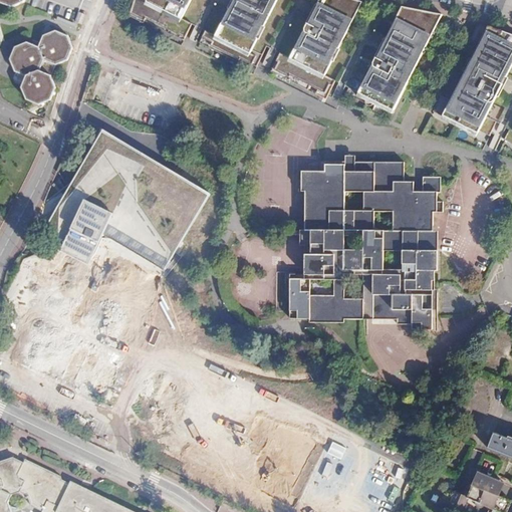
[(144,0),(132,0),(128,15),(141,22),(143,20),(151,24),(153,22),(183,37),(190,22),(180,17),(189,0),(144,0)]
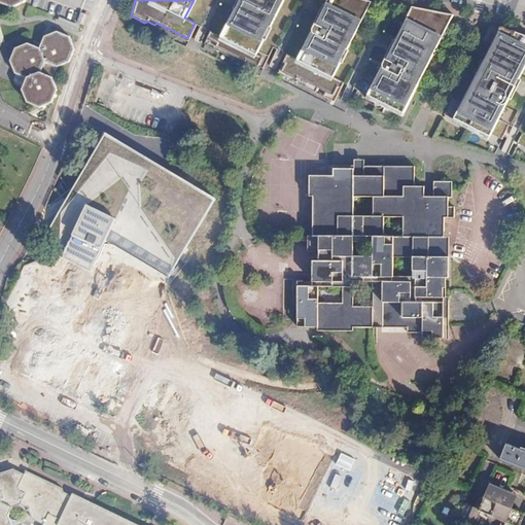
[(268,56),(257,50),(263,39),(263,38),(259,37),(266,25),(269,27),(269,26),(282,0),(245,0),(243,3),(240,2),(236,9),(233,7),(233,8),(219,35),(209,30),(202,43),(218,51),(220,48),(244,61),(245,59),(261,68),(268,56)]
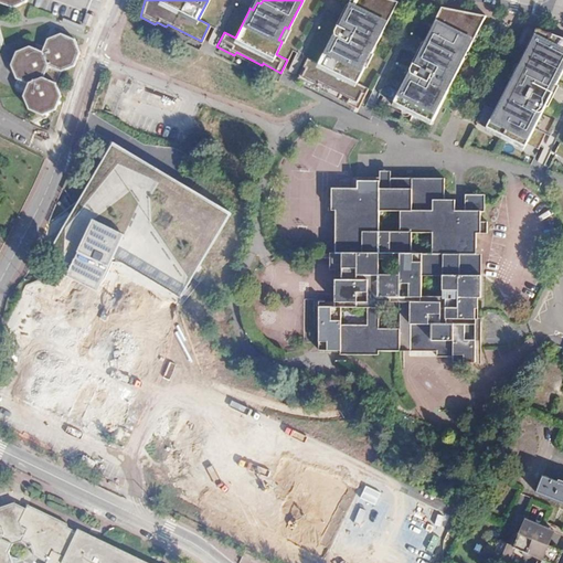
[(251,0),(247,8),(250,9),(250,8),(253,10),(257,2),(261,3),(263,0),(251,0)]
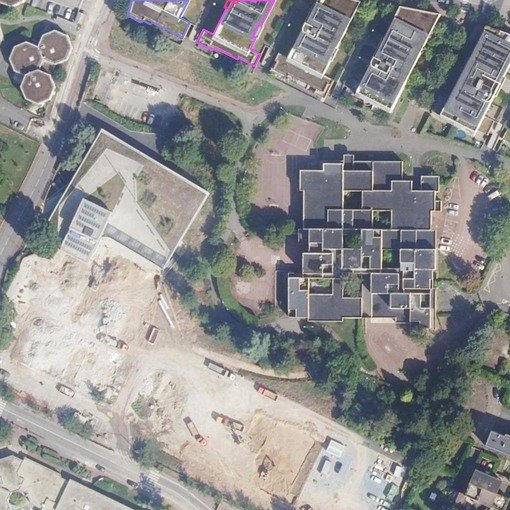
[(268,70),(286,79),(287,77),(296,81),(297,79),(307,84),(315,88),(326,94),(333,79),(323,74),(330,60),(327,58),(333,46),(336,48),(337,47),(360,0),(316,0),(314,4),(314,12),(317,13),(315,18),(312,16),(308,24),(305,22),(305,23),(288,57),(278,51),(268,70)]
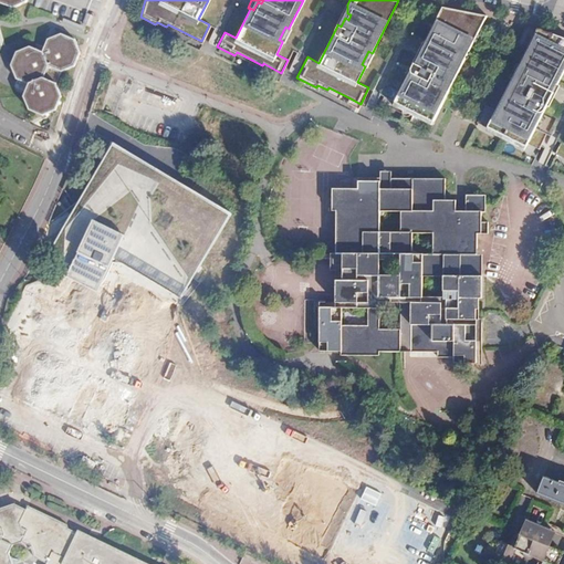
[(347,4),(345,3),(335,24),(337,25),(337,24),(341,27),(345,18),(348,20),(351,14),(347,13),(347,4)]
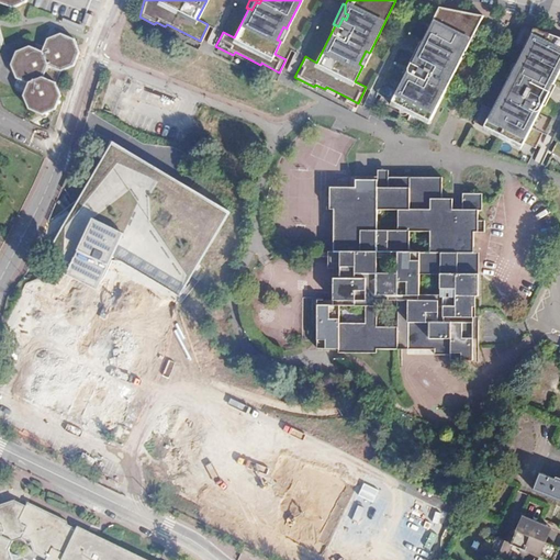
[(402,110),(428,124),(483,14),(439,6),(422,42),(421,42),(421,51),(424,53),(421,57),(418,56),(414,64),(411,63),(391,100),(380,94),(377,101),(400,113),(402,110)]
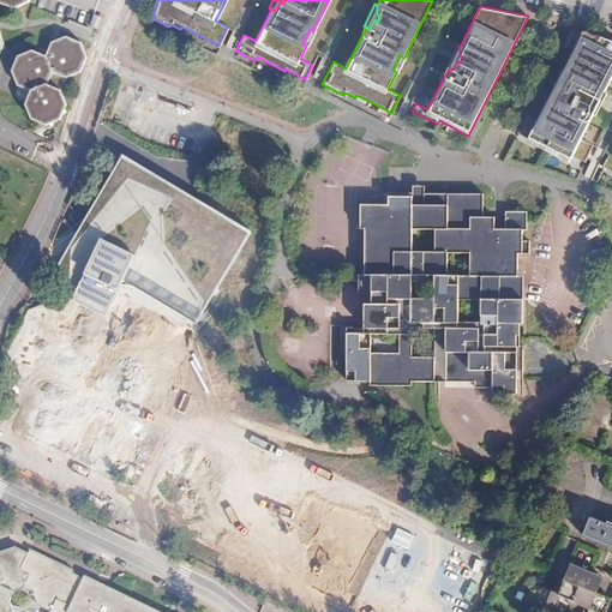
[(219,45),(183,27),(180,29),(217,47),(219,45)]
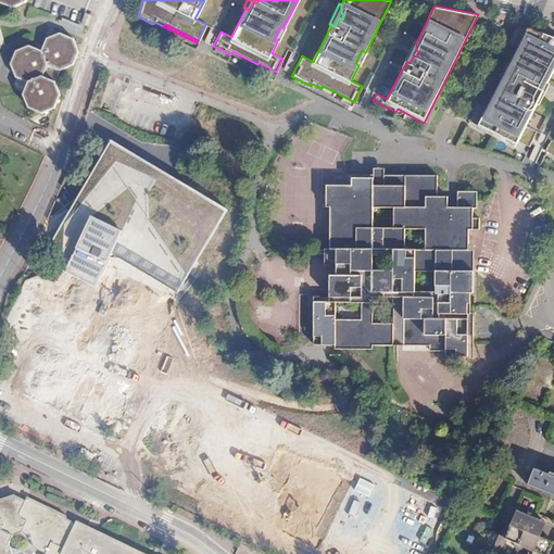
[(286,28),(284,27),(284,28),(280,26),(274,39),(277,40),(277,41),(278,41),(286,28)]
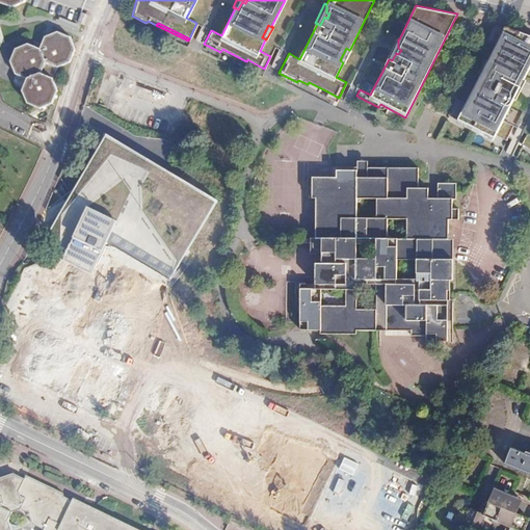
[(456,98),(448,113),(495,137),(497,135),(507,140),(508,137),(511,139),(518,128),(507,123),(519,100),(520,100),(517,98),(520,90),(517,88),(520,84),(523,85),(529,80),(529,79),(529,78),(529,34),(505,25),(467,103),(456,98)]
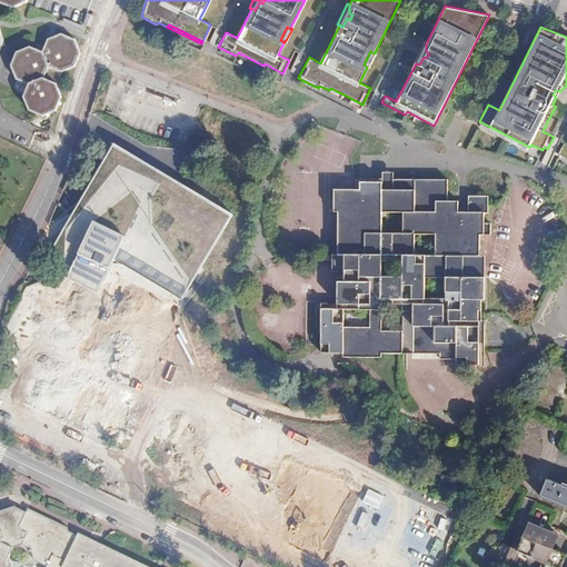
[(13,50),(8,63),(12,77),(25,82),(20,95),(25,108),(39,115),(51,109),(58,97),(52,83),(57,71),(70,67),(77,52),(71,39),(58,33),(45,38),(39,51),(27,46),(13,50)]
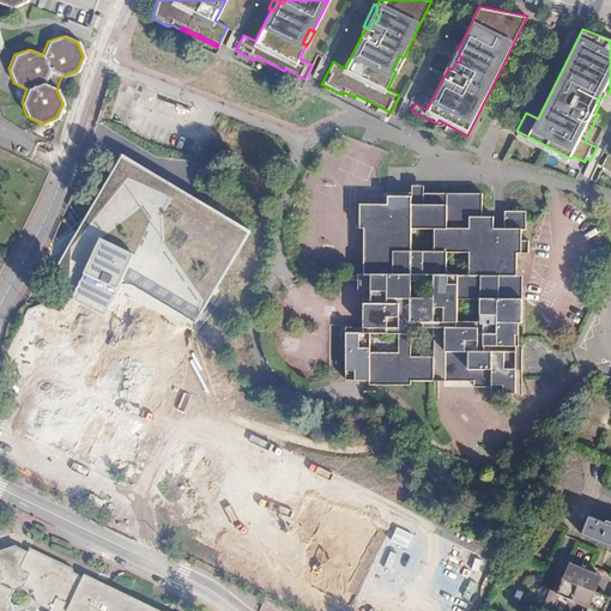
[(459,46),(460,46),(458,44),(446,67),(448,68),(452,70),(457,61),(459,62),(463,58),(459,55),(459,46)]
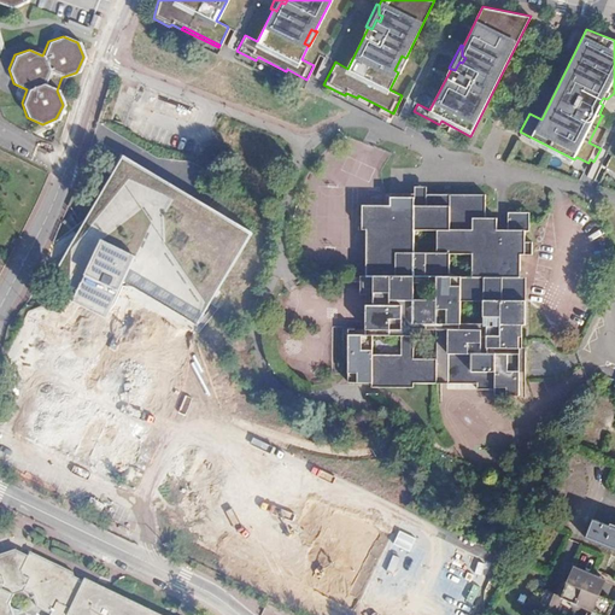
[(408,58),(406,57),(405,58),(402,56),(394,70),(398,72),(399,74),(408,58)]
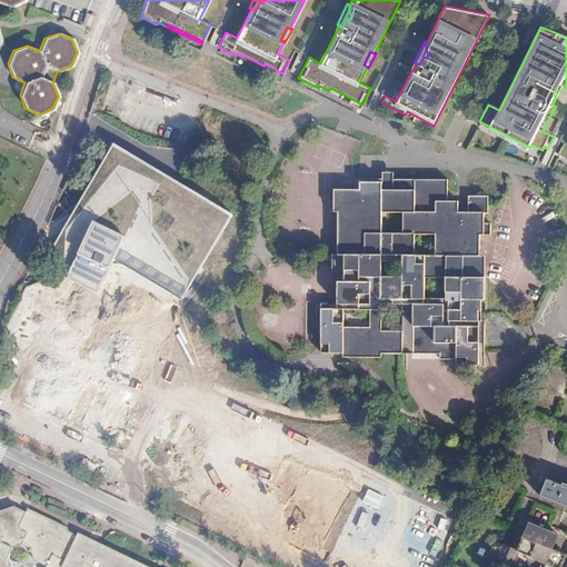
[(264,66),(238,52),(236,56),(262,68),(264,66)]
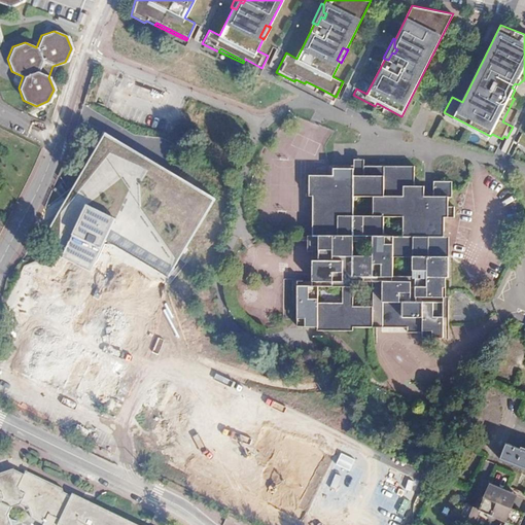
[(524,78),(524,79),(518,84),(515,83),(512,88),(515,90),(512,97),(515,99),(514,99),(516,100),(524,82),(524,78)]
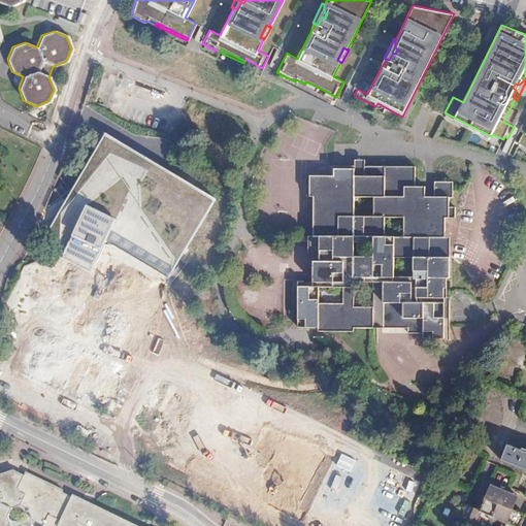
[(317,87),(306,81),(305,84),(296,79),(295,81),(315,92),(317,87)]
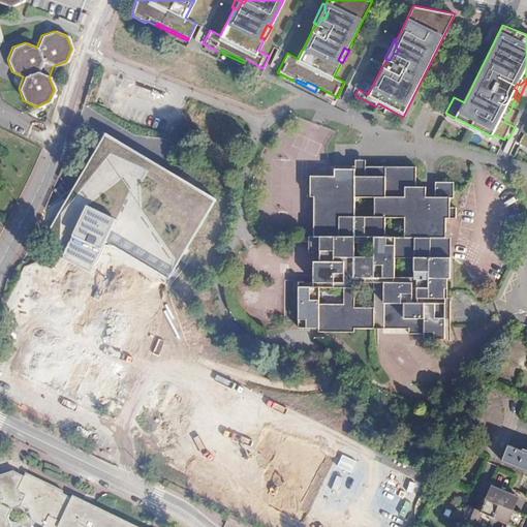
[(335,101),(337,97),(326,91),(323,96),(335,101)]
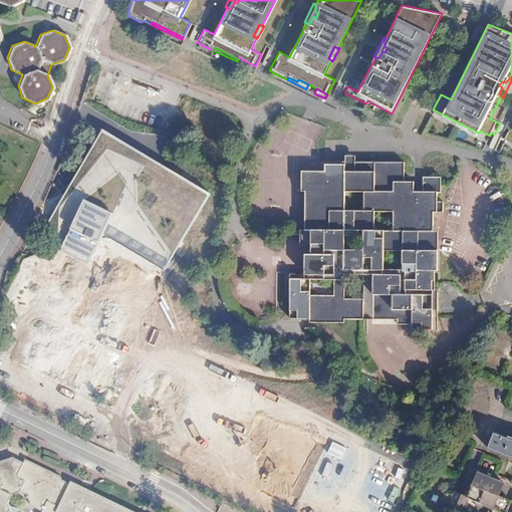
[(511,129),(506,125),(501,138),(511,143),(511,129)]
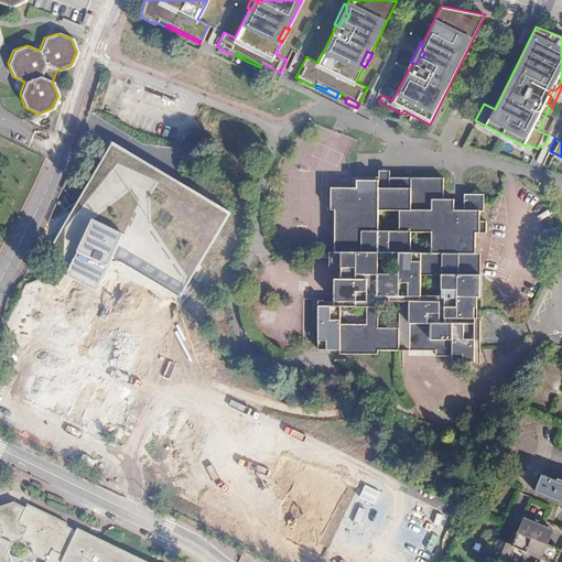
[(231,213),(114,142),(54,239),(76,251),(63,272),(97,290),(109,266),(111,266),(118,257),(181,295),(231,213)]
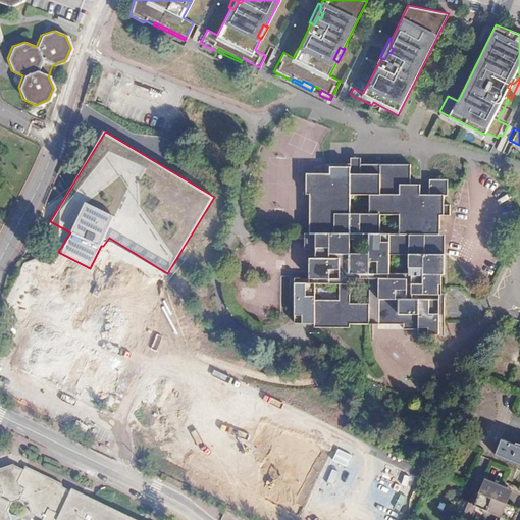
[(311,230),(306,230),(306,248),(311,248),(310,281),(296,280),(295,321),(315,321),(315,325),(350,326),(351,321),(405,323),(404,327),(419,328),(419,332),(439,333),(440,293),(437,293),(438,214),(450,214),(451,203),(445,203),(445,194),(449,194),(449,178),(430,178),(430,192),(421,192),(421,183),(412,183),(412,163),(361,162),(361,165),(353,165),(353,162),(331,161),(331,172),(305,172),(305,192),(311,193),(311,230)]
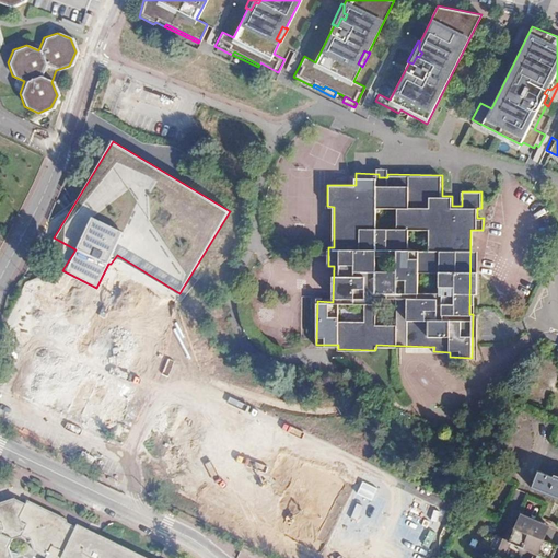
[(128,396),(178,295),(119,267),(71,367),(97,381),(128,396)]
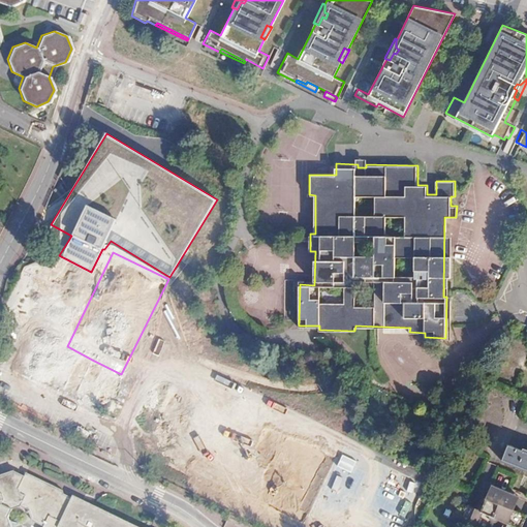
[(61,333),(80,293),(31,271),(12,309),(61,333)]
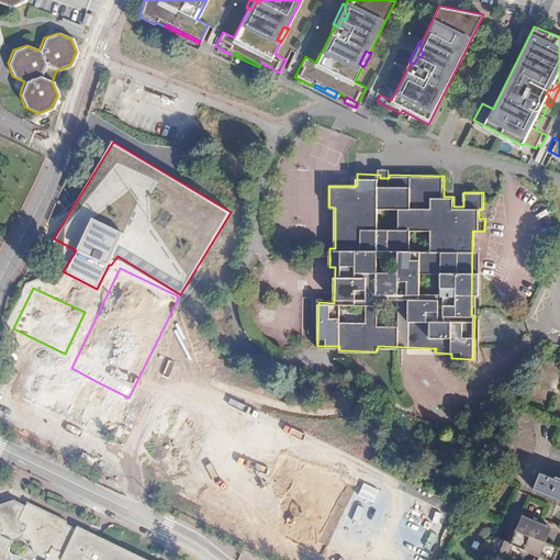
[(88,402),(98,382),(71,368),(59,362),(56,368),(48,365),(38,387),(45,390),(42,396),(81,415),(88,402)]
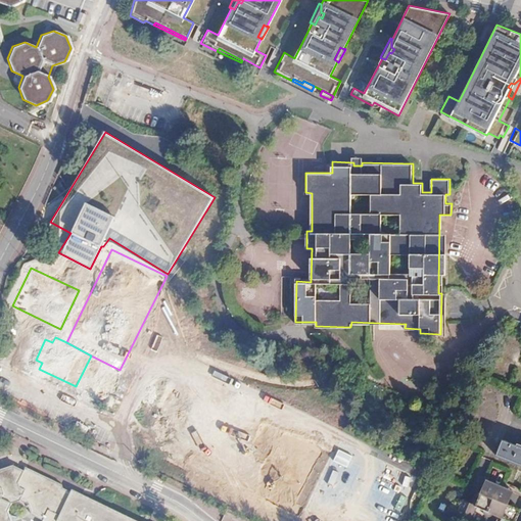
[(120,370),(91,356),(82,374),(98,382),(91,395),(103,403),(120,370)]
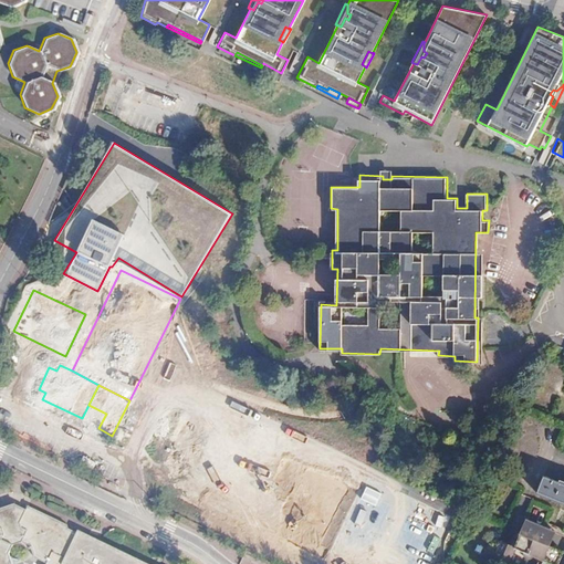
[(427,563),(451,514),(362,470),(362,473),(319,560),(325,563),(427,563)]
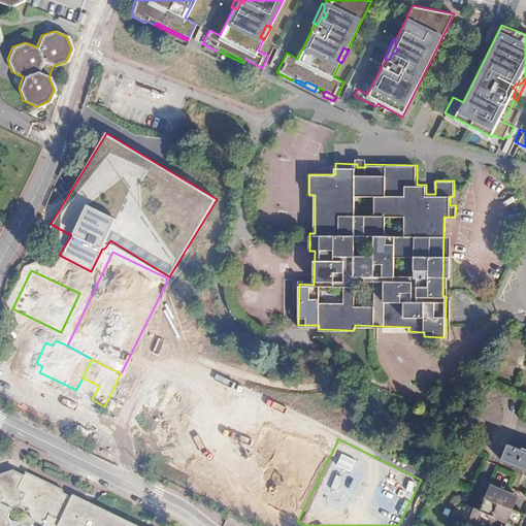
[(525,451),(507,445),(501,460),(525,469),(525,451)]
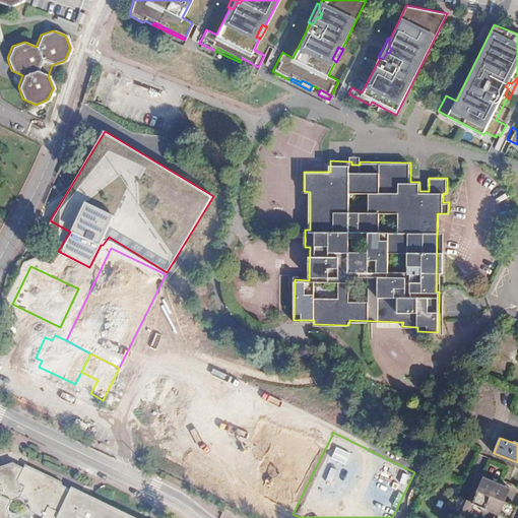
[(139,517),(69,484),(67,488),(61,484),(59,479),(23,462),(19,469),(17,468),(17,466),(13,464),(12,466),(9,465),(5,466),(4,464),(0,466),(0,468),(0,517),(8,517),(9,517),(5,507),(9,500),(17,497),(25,500),(29,512),(40,517),(38,517),(139,517)]
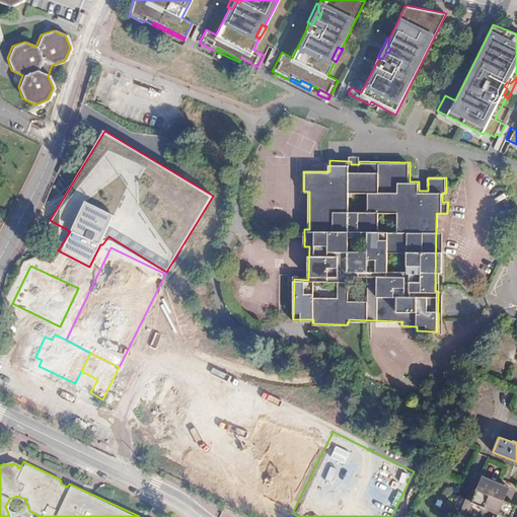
[(472,504),(461,499),(455,512),(467,516),(483,516),(487,510),(500,515),(498,516),(513,516),(516,508),(516,506),(505,502),(511,489),(485,478),(472,504)]
